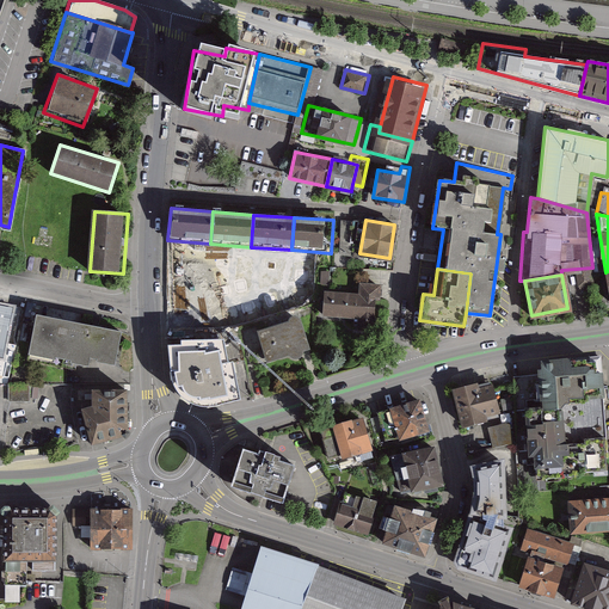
[(357,327),(375,328),(379,283),(360,282),(358,293),(324,290),(321,312),(358,314),(357,327)]
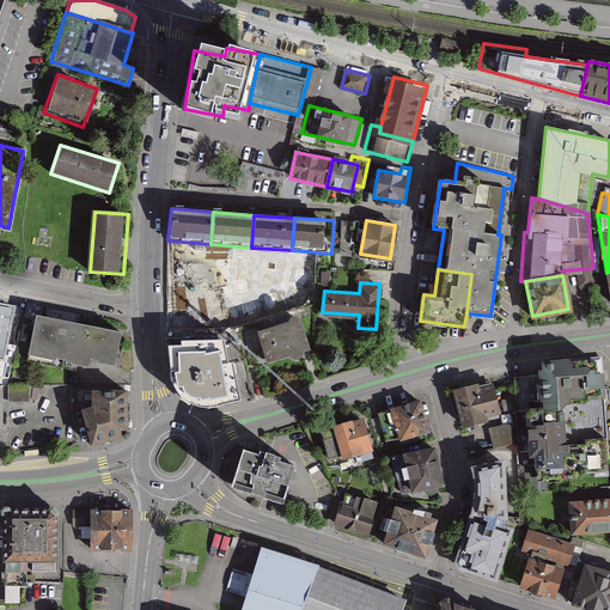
[(11,307),(0,305),(0,357),(1,357),(11,307)]
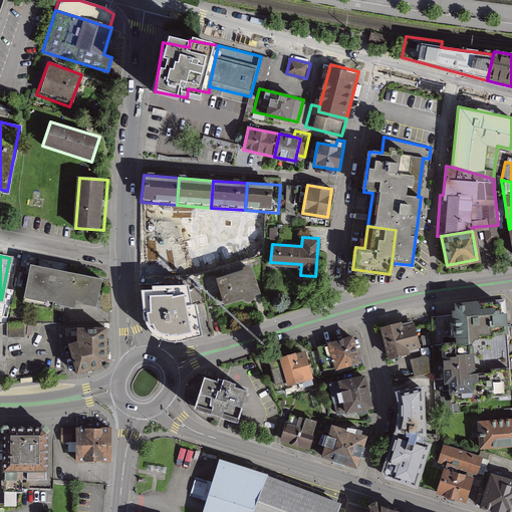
[(241,269),(215,277),(223,302),(242,297),(243,299),(246,300),(248,300),(250,299),(252,297),(253,295),(253,293),(259,292),(251,266),(250,265),(248,264),(246,264),(244,265),(242,266),(241,267),(241,269)]
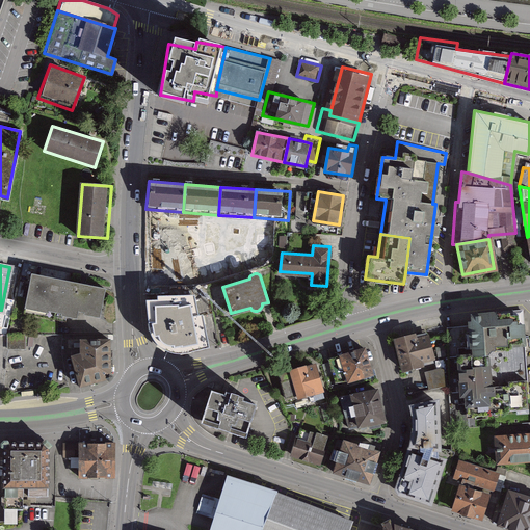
[(104,290),(32,276),(25,312),(56,318),(57,312),(77,316),(78,311),(99,315),(104,290)]
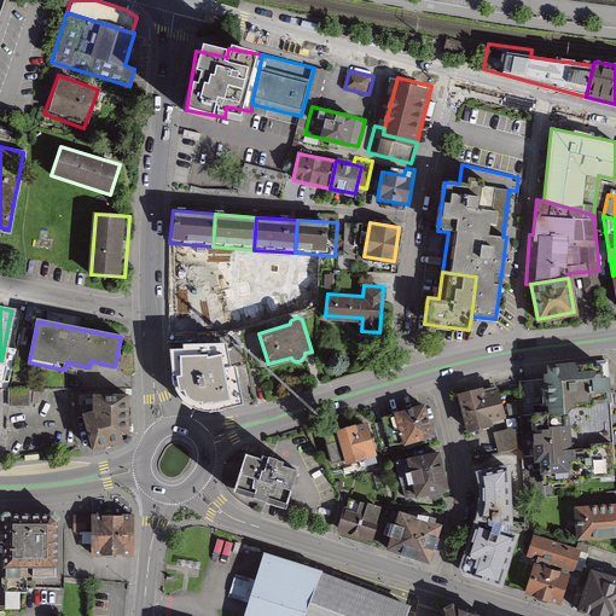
[(181,347),(168,347),(170,375),(173,387),(179,395),(185,401),(193,407),(204,410),(214,410),(224,407),(242,402),(233,364),(228,365),(224,342),(181,342),(181,347)]
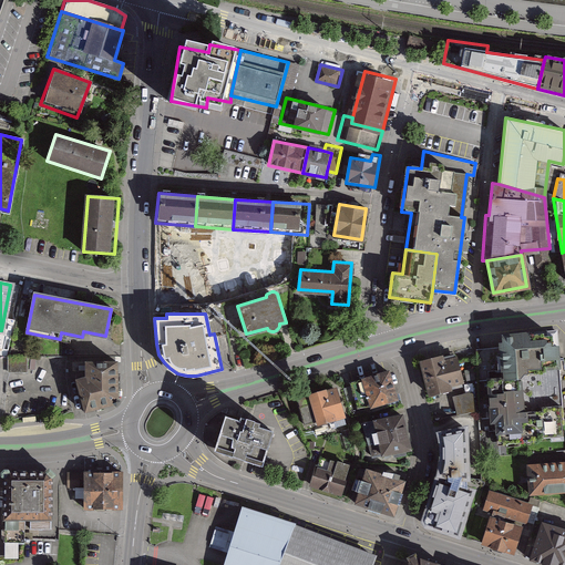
[(553,330),(501,336),(504,377),(556,372),(553,330)]
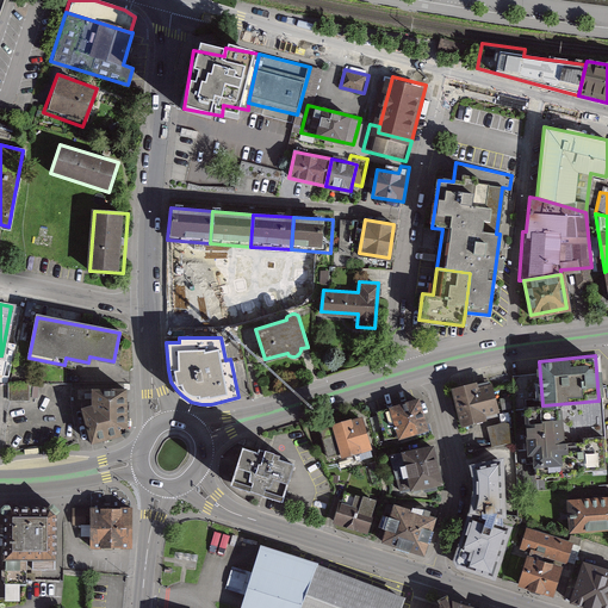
[(486,380),(452,390),(460,423),(482,417),(481,414),(495,410),(486,380)]
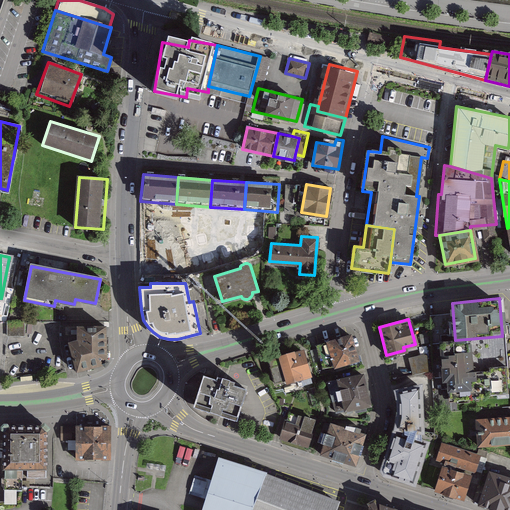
[(23,320),(8,321),(9,336),(24,335),(23,320)]
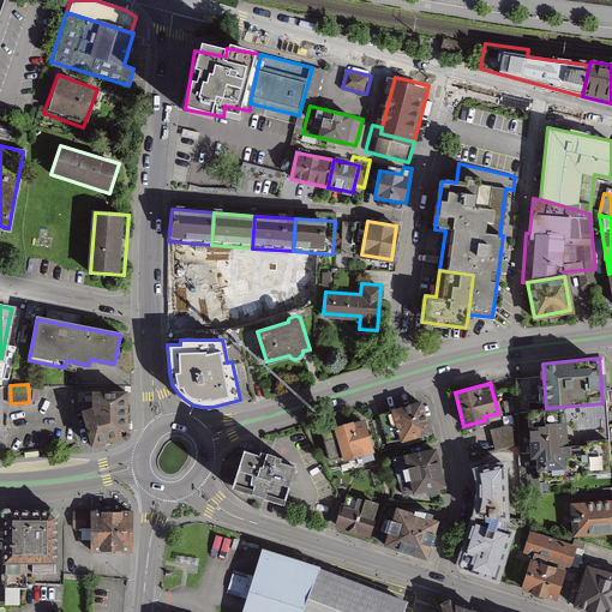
[(94,399),(82,400),(82,409),(91,447),(127,438),(132,432),(131,389),(93,390),(94,399)]
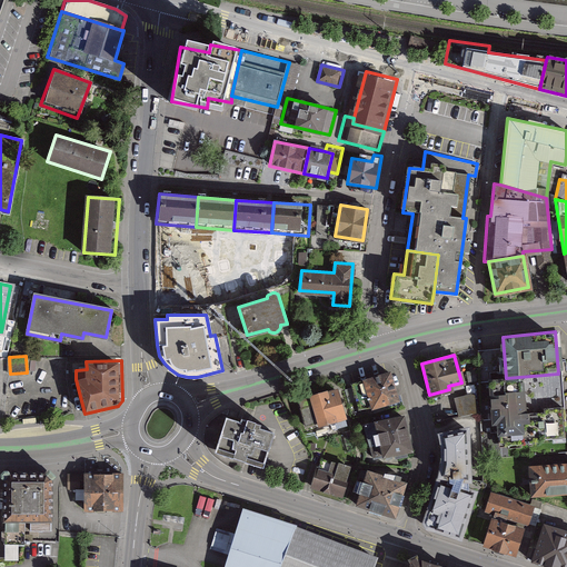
[(485,367),(476,369),(479,379),(488,377),(485,367)]
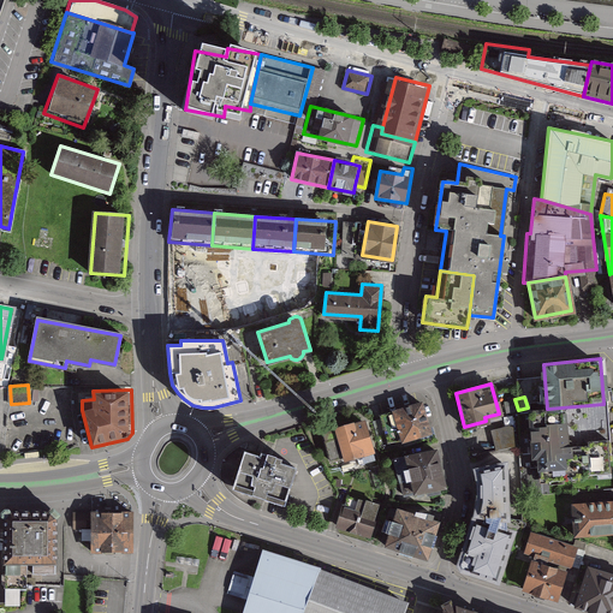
[(429,432),(420,402),(370,416),(376,438),(385,435),(387,440),(400,438),(402,439),(429,432)]
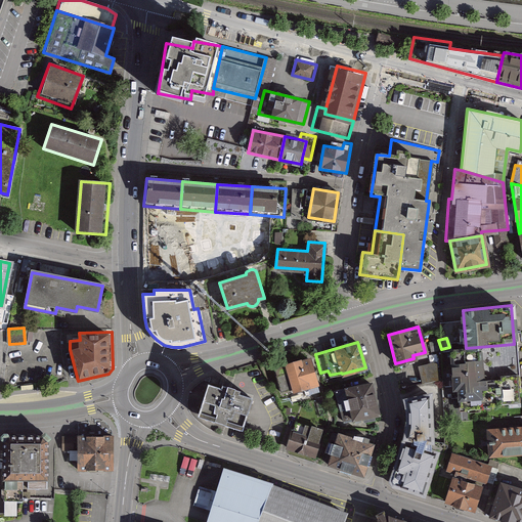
[(519,397),(514,344),(466,348),(453,349),(454,360),(450,361),(452,385),(457,384),(459,409),(492,406),(491,403),(507,401),(506,398),(519,397)]
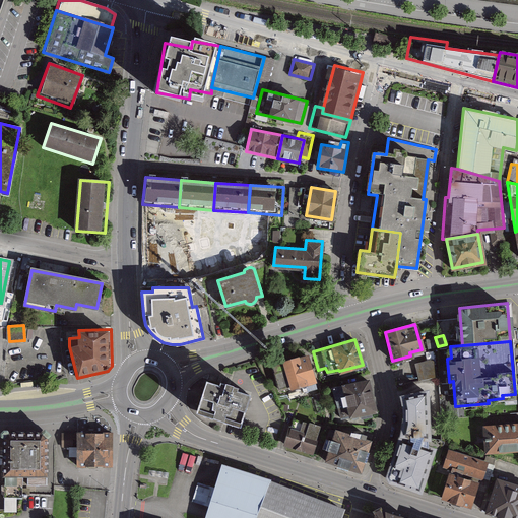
[(313,381),(306,355),(271,366),(277,388),(289,385),(290,388),(313,381)]
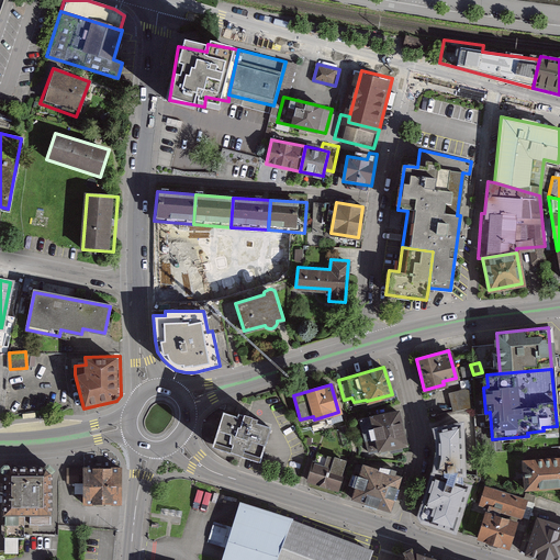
[(466,387),(447,392),(451,410),(471,405),(466,387)]
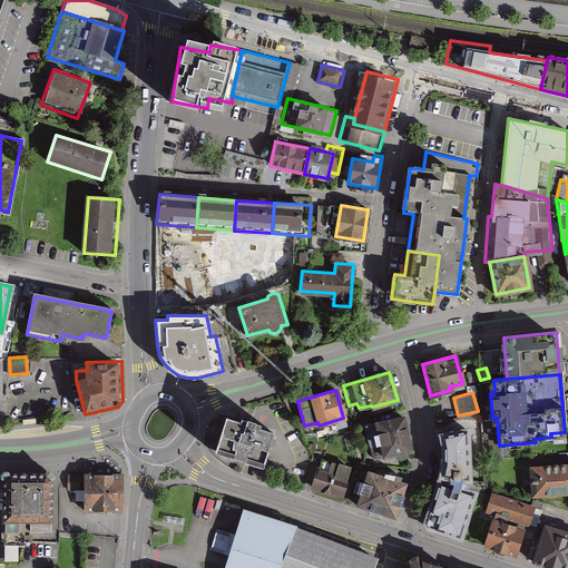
[(224,412),(212,452),(261,467),(273,428),(224,412)]
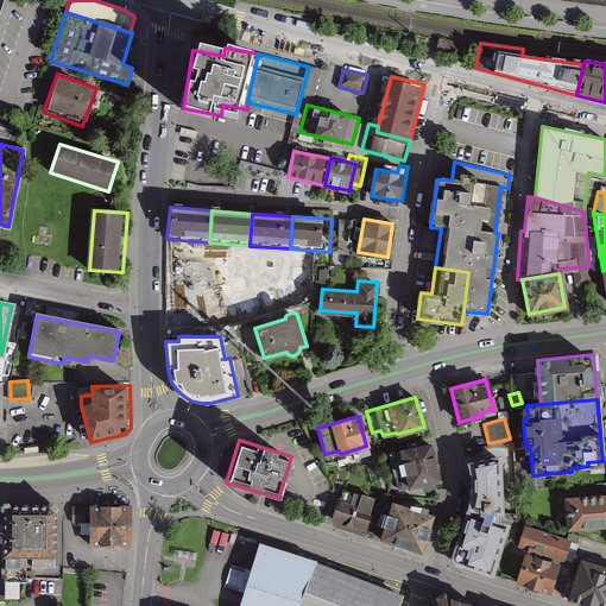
[(439,479),(429,443),(386,453),(398,487),(439,479)]
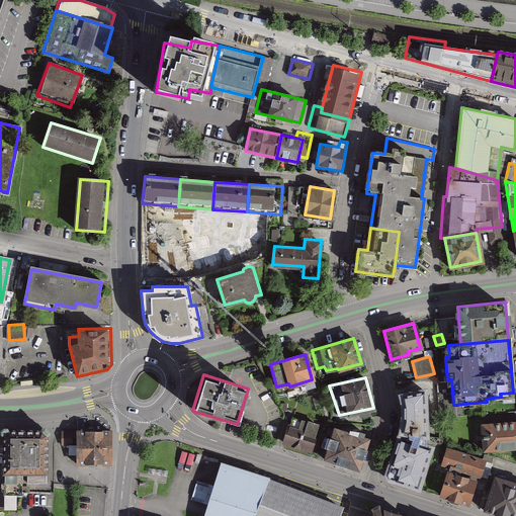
[(399,431),(385,474),(387,479),(418,488),(431,447),(419,442),(421,435),(427,436),(424,390),(401,396),(402,418),(399,431)]
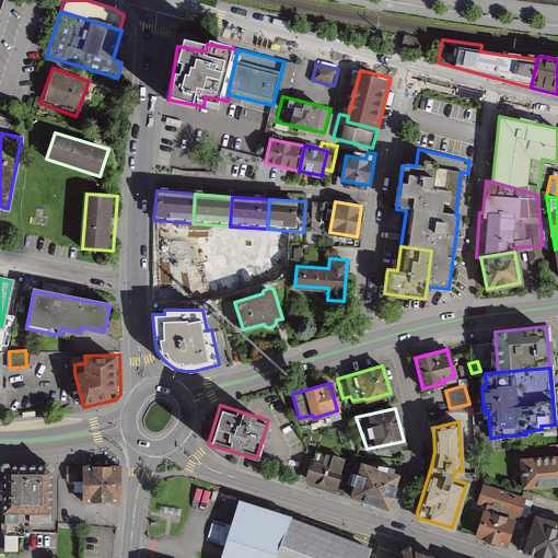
[(347,460),(315,452),(306,483),(336,491),(347,460)]
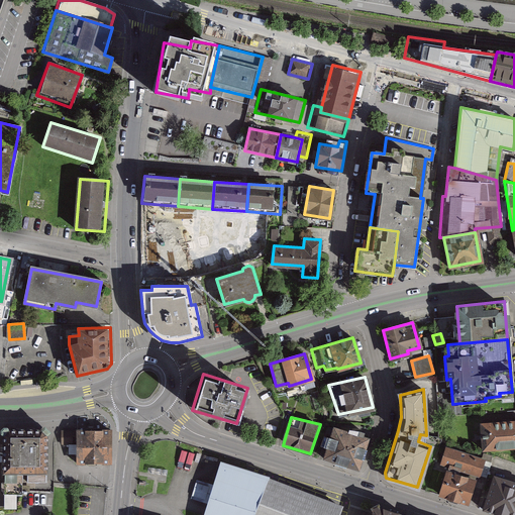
[(514,420),(468,425),(470,440),(481,439),(482,449),(514,446),(514,420)]
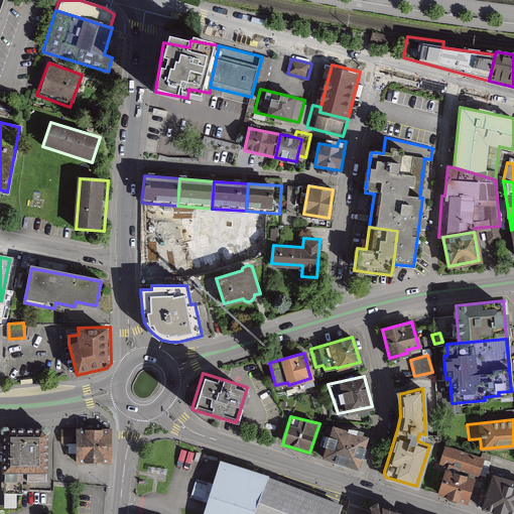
[(359,466),(368,435),(328,424),(325,435),(330,436),(325,456),(359,466)]
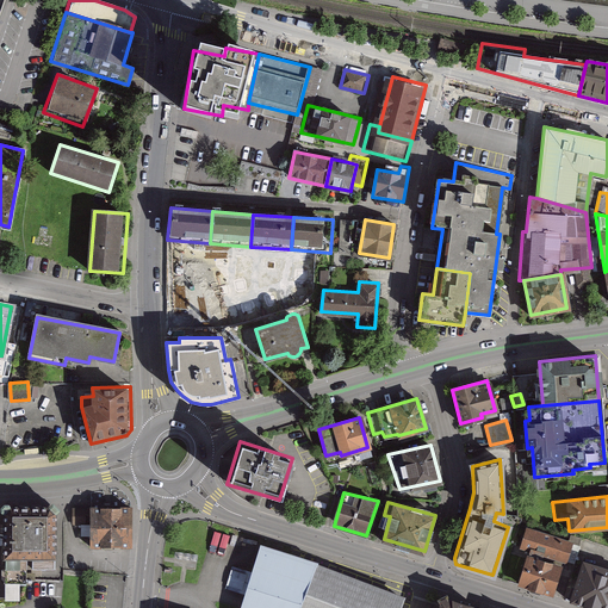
[(131,506),(91,507),(91,521),(91,548),(132,547),(131,506)]
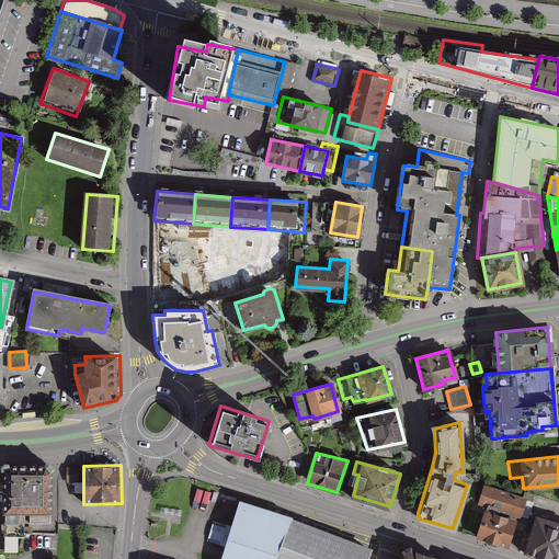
[(10,466),(4,472),(4,550),(15,550),(15,536),(22,535),(22,522),(49,522),(49,472),(42,466),(10,466)]
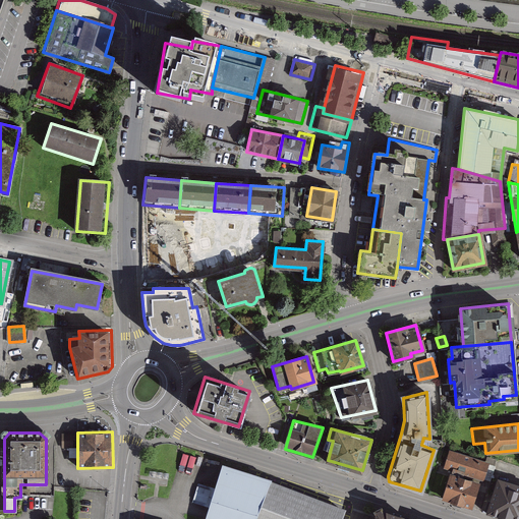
[(77,445),(77,433),(63,433),(63,445),(77,445)]
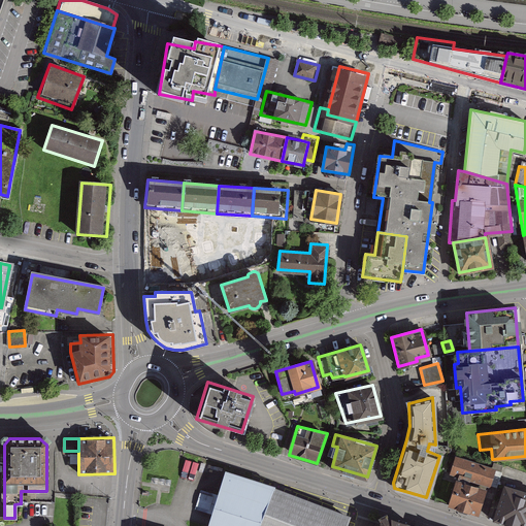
[(458,474),(455,481),(466,484),(468,478),(494,486),(499,471),(455,457),(450,471),(458,474)]
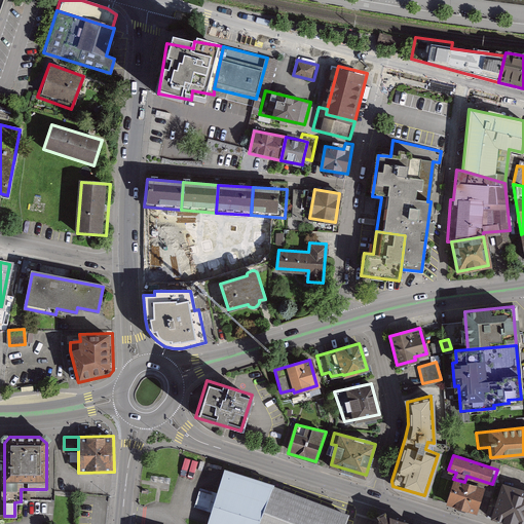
[(265,523),(278,487),(232,471),(213,523),(265,523)]
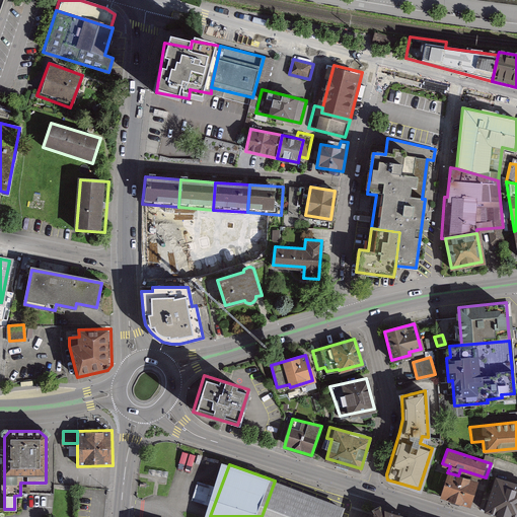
[(458,475),(447,472),(439,496),(467,505),(474,482),(458,475)]
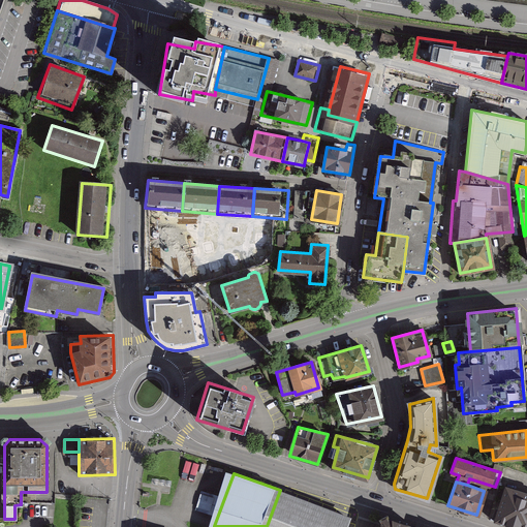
[(526,526),(526,493),(504,487),(493,520),(516,526),(526,526)]
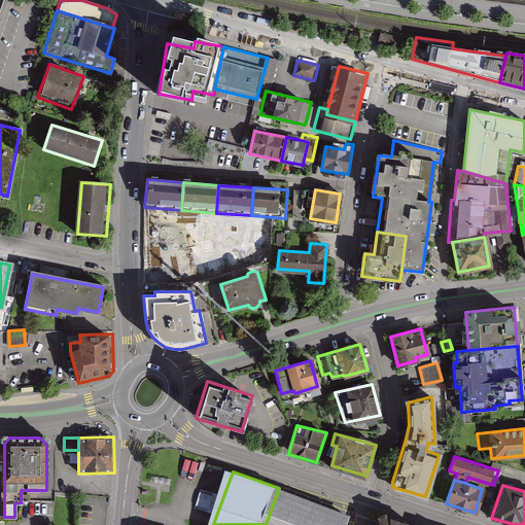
[(279,488),(266,524),(353,524),(357,515),(279,488)]
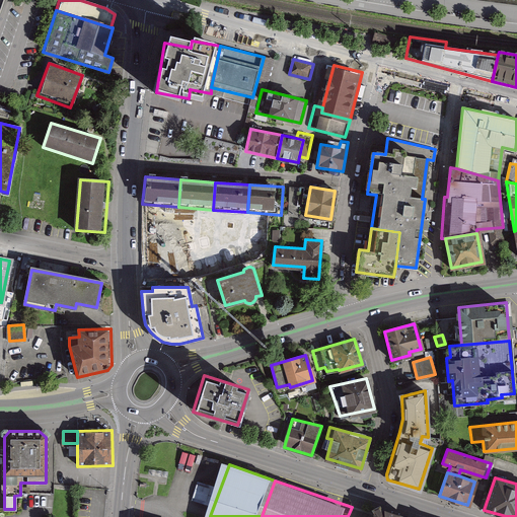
[(373,511),(371,516),(404,516),(379,509),(378,506),(372,509),(373,511)]
